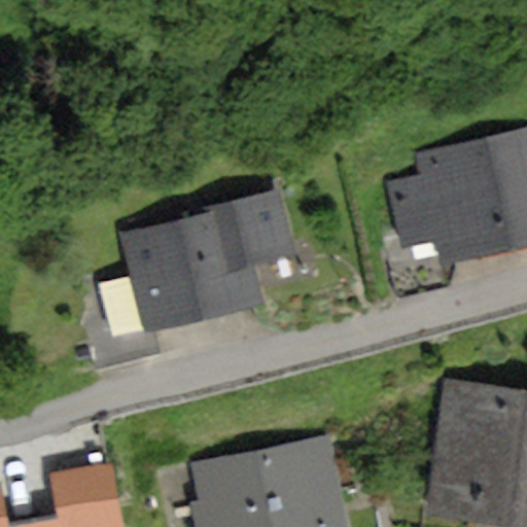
[(418,173),(387,180),(401,239),(385,243),(398,297),(449,285),(456,264),(526,245),(526,124),(413,152),(418,173)]
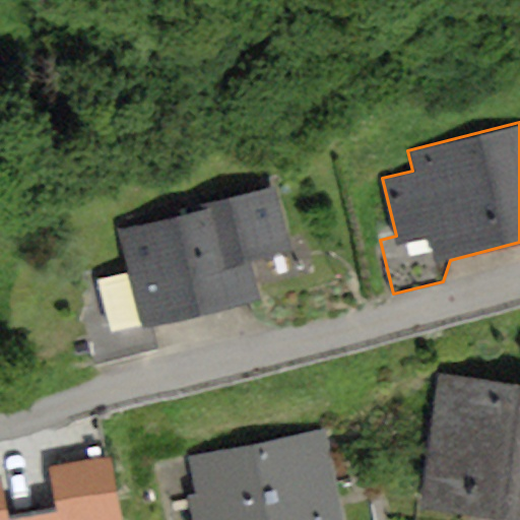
[(199,211),(122,230),(132,274),(100,282),(112,333),(258,298),(249,261),(291,251),(276,185),(197,204),(199,211)]
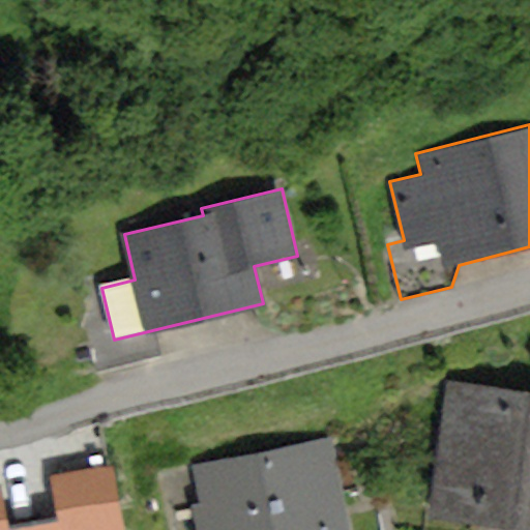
[(529,529),(529,392),(447,381),(428,518),(522,529),(529,529)]
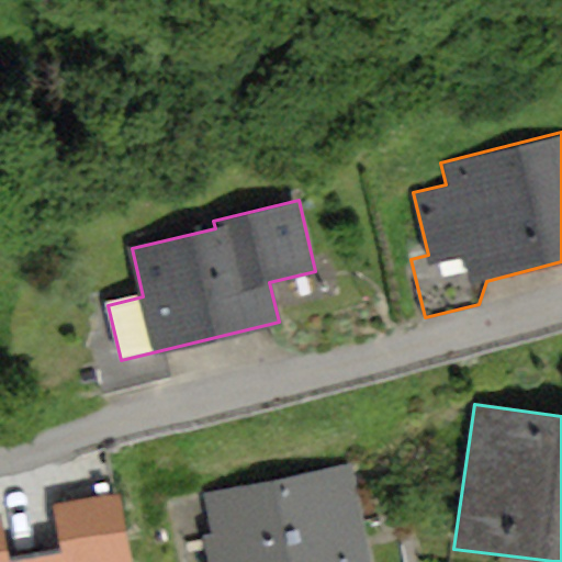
[(371,561),(350,461),(201,493),(210,536),(203,537),(208,561),(371,561)]
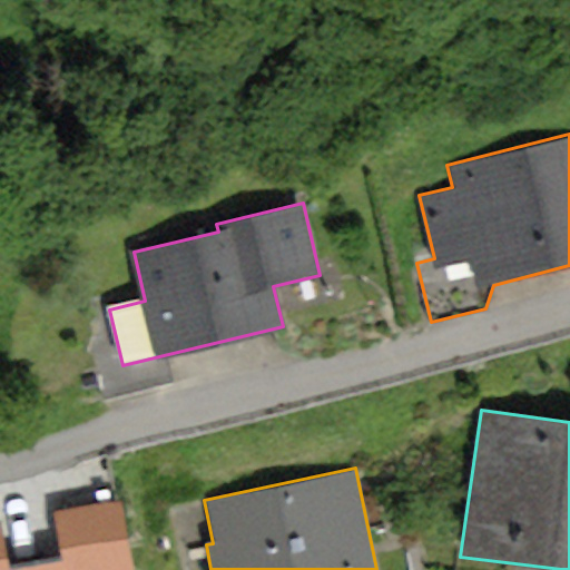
[(5,569),(0,546),(0,569),(128,569),(115,503),(60,514),(70,561),(26,569),(5,569)]
